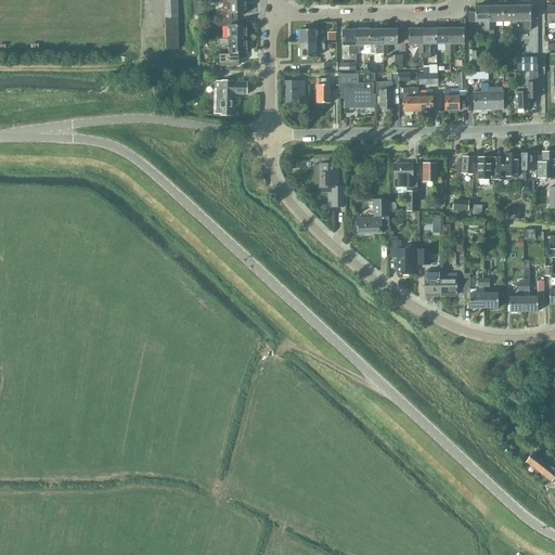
[(164,0),(165,14),(178,14),(177,0),(164,0)]
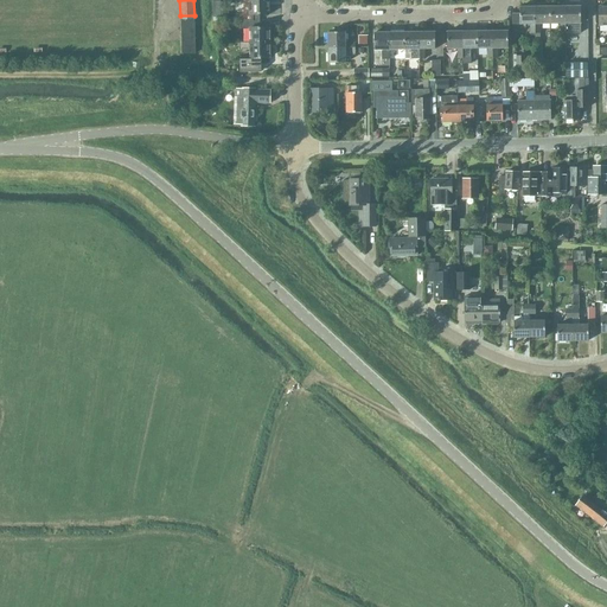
[(241,14),(241,21),(260,21),(260,14),(269,14),(268,0),(254,0),(249,0),(250,14),(241,14)]
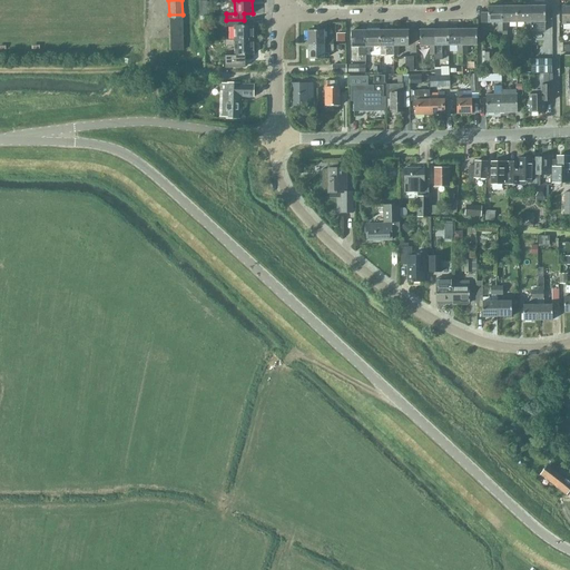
[(531,6),(518,7),(518,22),(527,22),(527,31),(531,31),(531,6)]
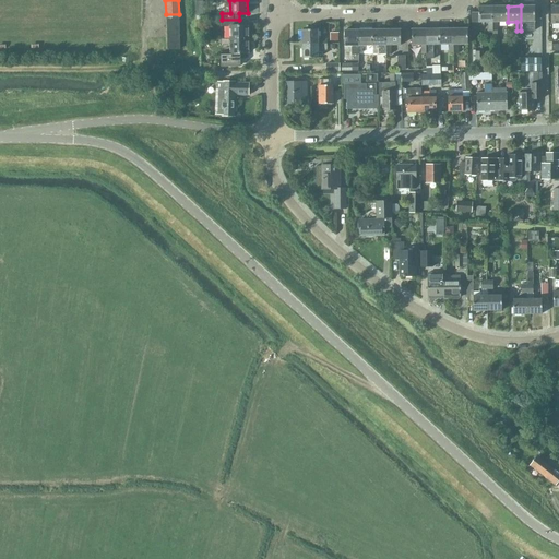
[(535,6),(521,6),(521,31),(525,31),(525,22),(535,21),(535,6)]
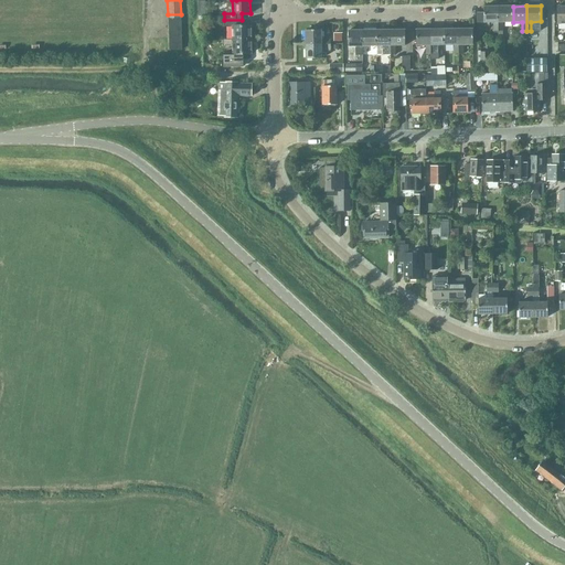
[(494,31),(499,31),(499,7),(484,7),(484,22),(494,22),(494,31)]
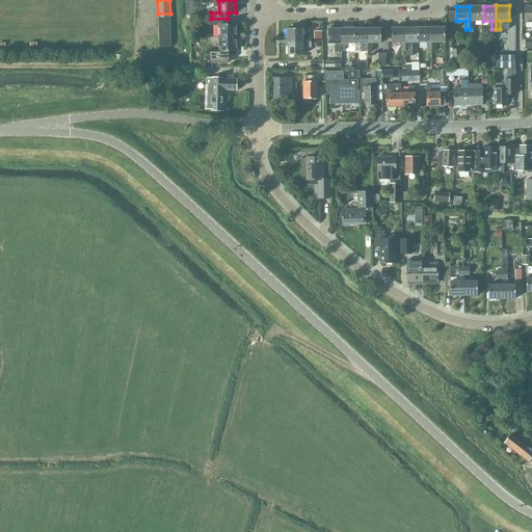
[(483,6),(470,6),(470,29),(474,29),(474,21),(483,21),(483,6)]
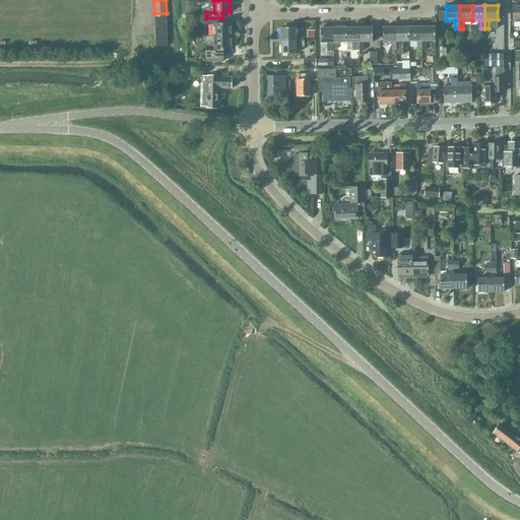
[(155,16),(155,46),(168,46),(167,16),(155,16)]
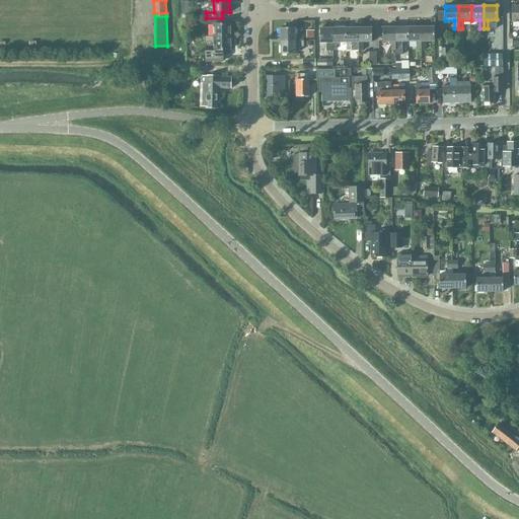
[(206,18),(206,24),(214,24),(214,36),(230,36),(230,24),(222,24),(222,18),(206,18)]
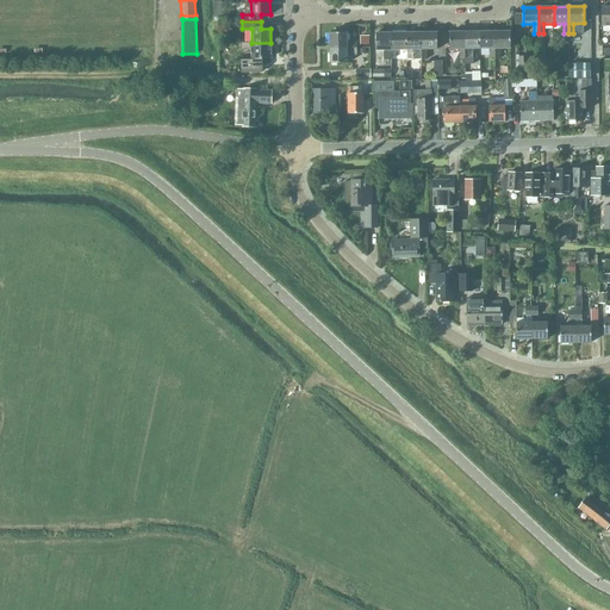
[(465,31),(450,32),(450,49),(460,49),(460,58),(466,58),(465,31)]
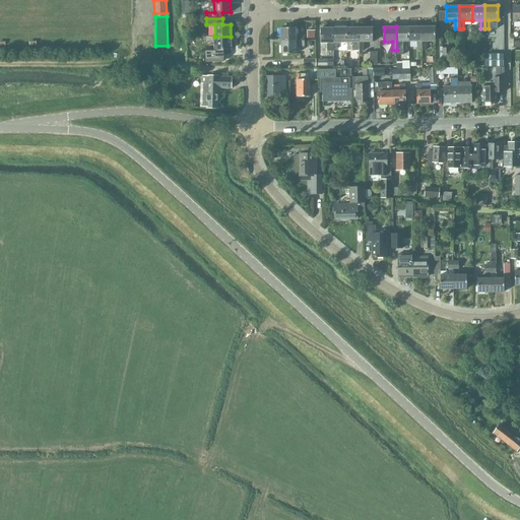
[(397,50),(402,50),(402,42),(409,42),(409,26),(396,26),(397,50)]
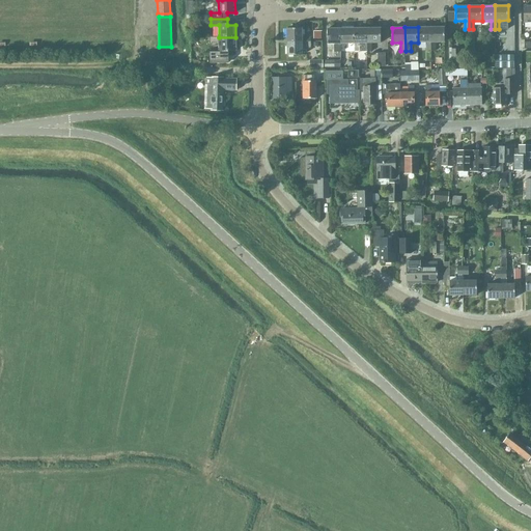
[(431,27),(418,27),(418,43),(427,43),(427,51),(431,51),(431,27)]
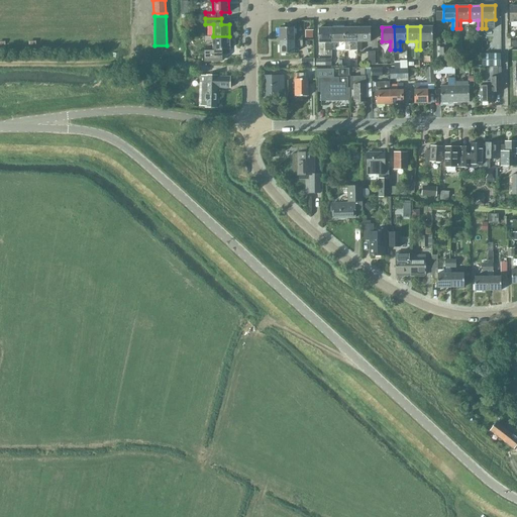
[(433,26),(420,26),(420,49),(424,49),(424,40),(433,40),(433,26)]
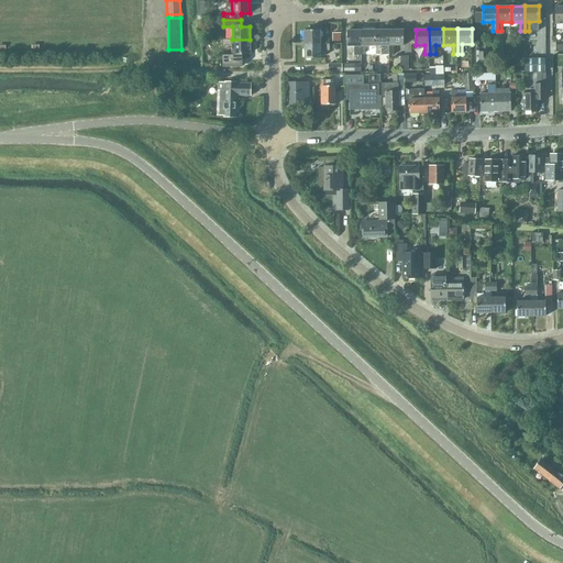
[(306,30),(306,44),(330,44),(330,39),(321,39),(321,30),(306,30)]
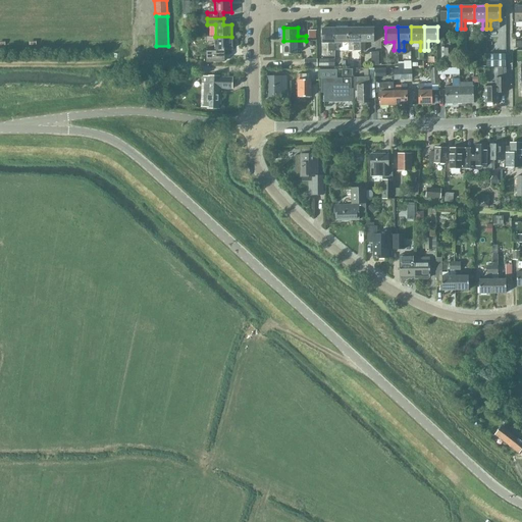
[(328,51),(335,51),(335,28),(322,28),(322,43),(328,43),(328,51)]
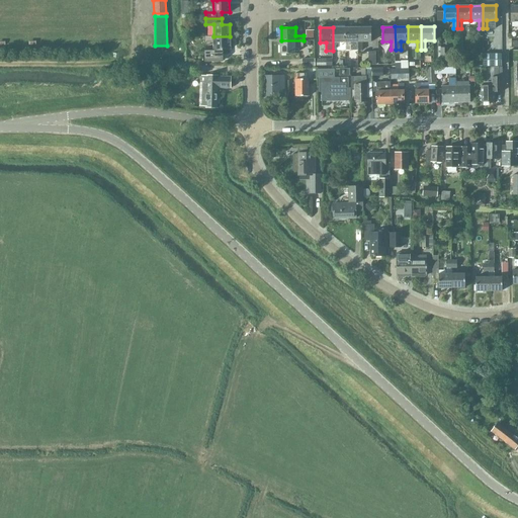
[(346,27),(333,27),(333,51),(337,51),(337,42),(346,41),(346,27)]
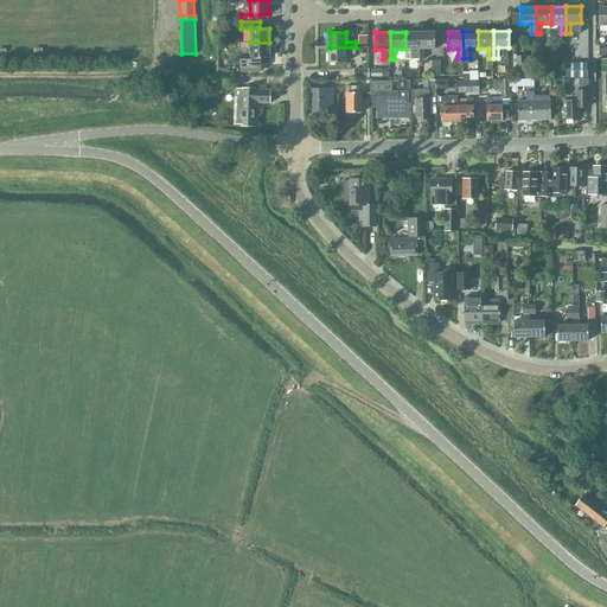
[(406,32),(406,49),(415,49),(415,59),(421,59),(420,32),(406,32)]
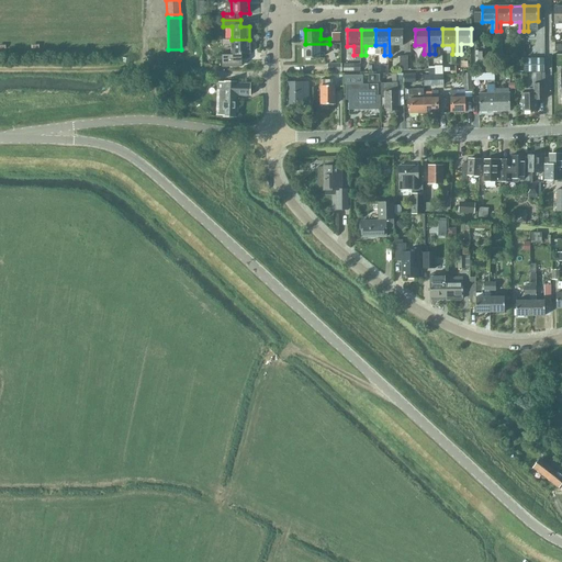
[(403,30),(389,30),(390,55),(394,55),(394,45),(403,45),(403,30)]
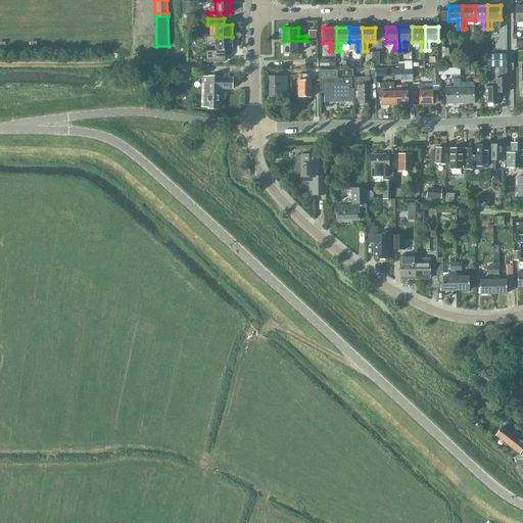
[(232,37),(216,37),(216,49),(207,49),(207,62),(225,61),(225,50),(232,49),(232,37)]
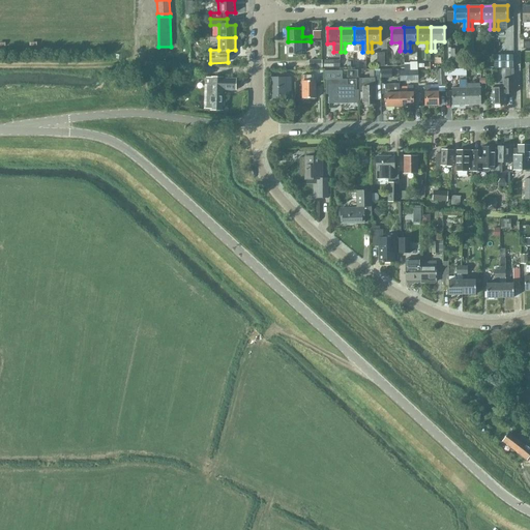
[(288,41),(288,55),(302,55),(302,46),(311,46),(311,41),(288,41)]
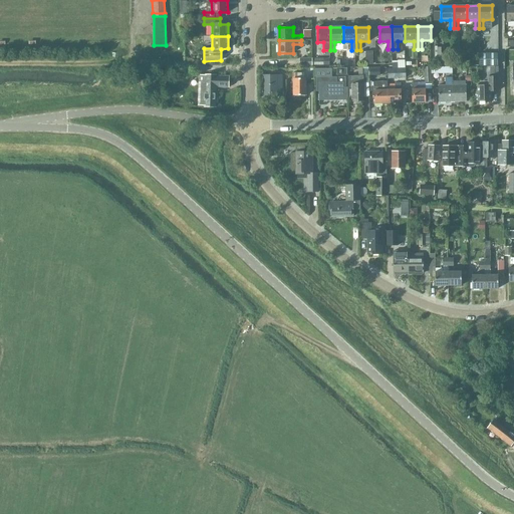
[(297,56),(303,54),(301,47),(295,50),(297,56)]
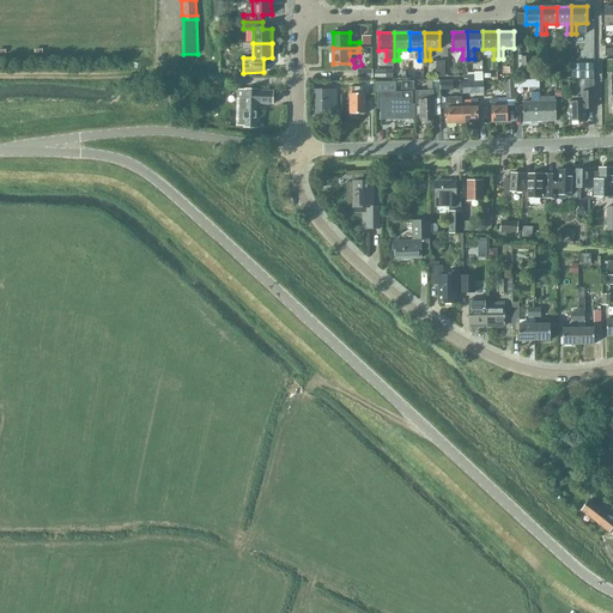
[(594,64),(572,64),(572,79),(594,78),(594,64)]
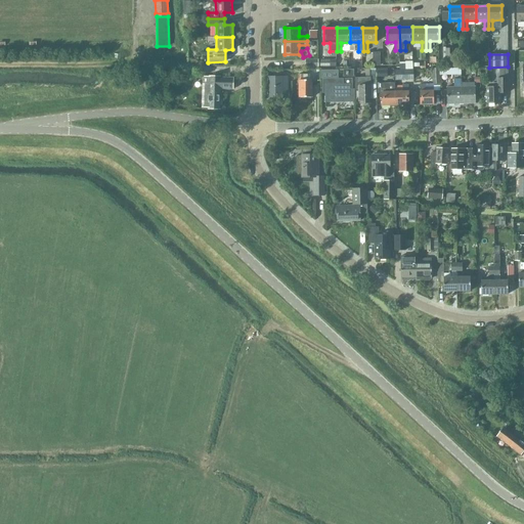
[(398,68),(411,69),(411,60),(399,59),(398,68)]
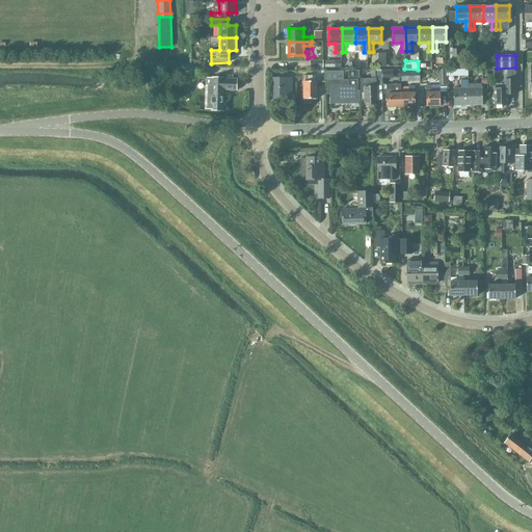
[(447,69),(440,69),(440,85),(426,86),(426,107),(441,106),(441,92),(447,92),(447,69)]
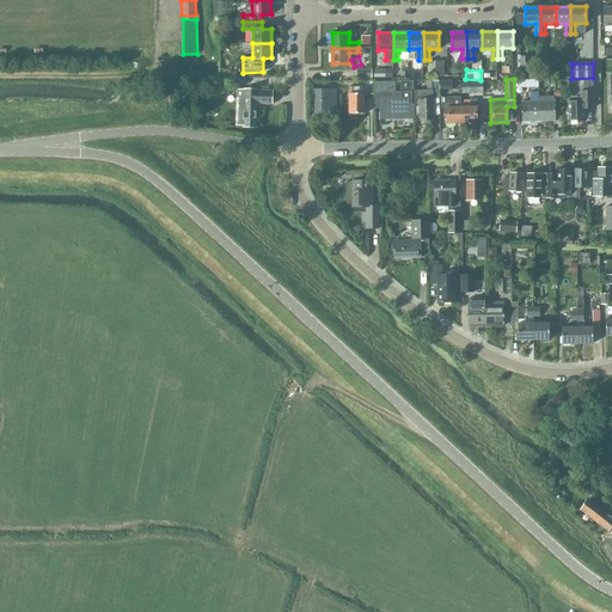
[(432,91),(416,91),(416,106),(421,106),(421,121),(434,120),(434,99),(439,99),(439,80),(432,80),(432,91)]
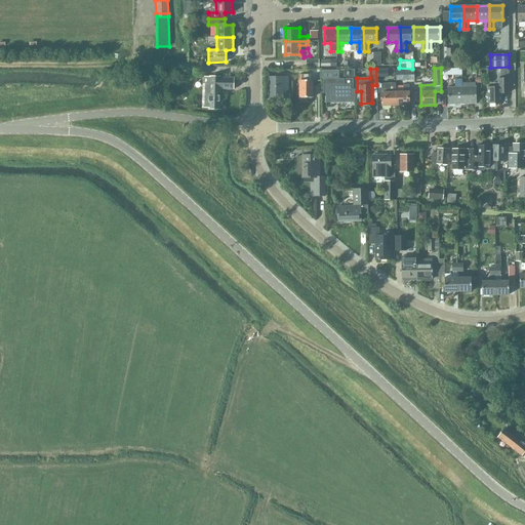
[(339,70),(322,71),(322,79),(324,79),(324,92),(327,92),(327,102),(346,102),(345,96),(350,96),(350,86),(353,86),(353,79),(346,79),(339,79),(339,70)]
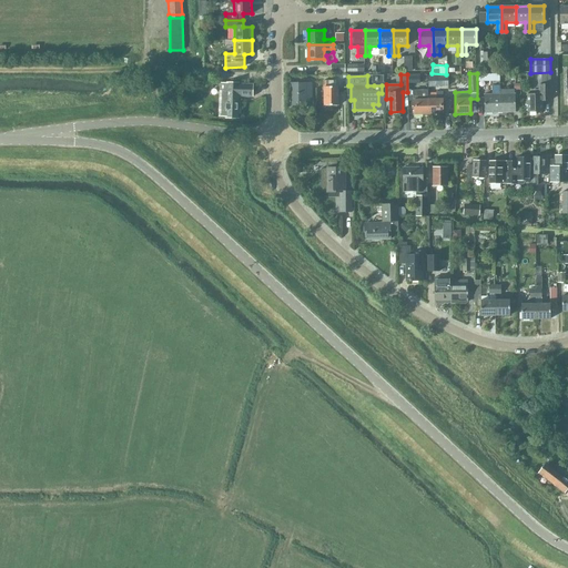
[(438,75),(428,75),(428,87),(438,87),(438,75)]
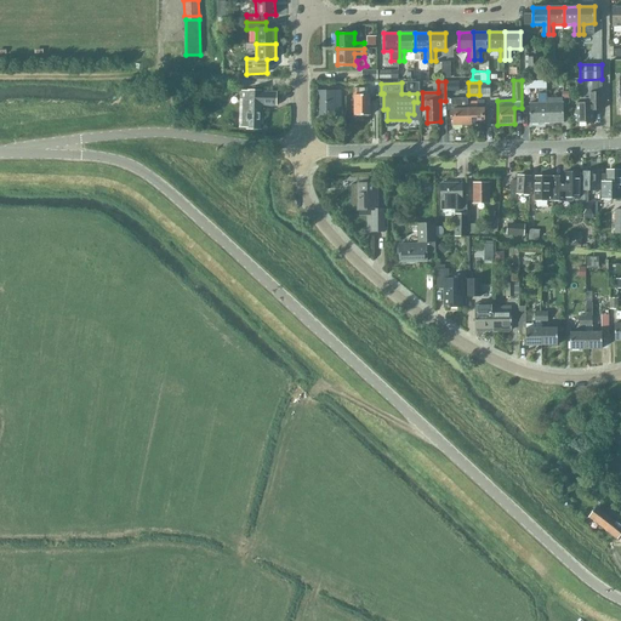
[(354,115),(370,115),(370,95),(365,95),(365,89),(358,89),(358,95),(354,95),(354,115)]
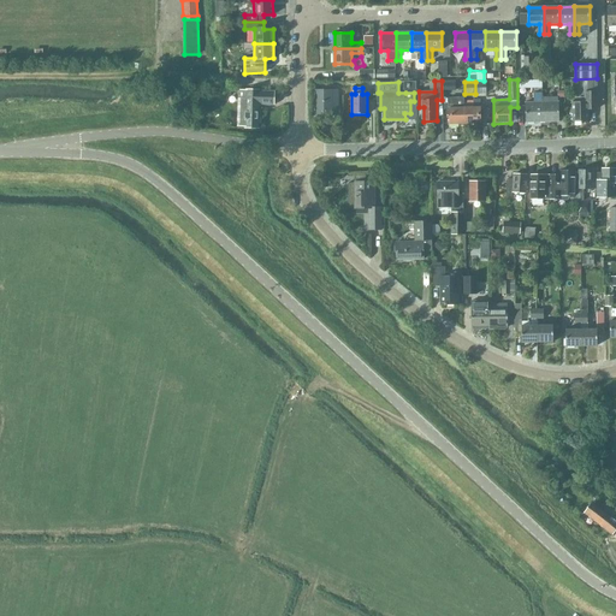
[(276,92),(260,90),(246,90),(240,90),(240,99),(243,99),(243,110),(246,110),(246,128),(244,128),(244,129),(260,129),(260,110),(260,105),(274,105),(276,92)]
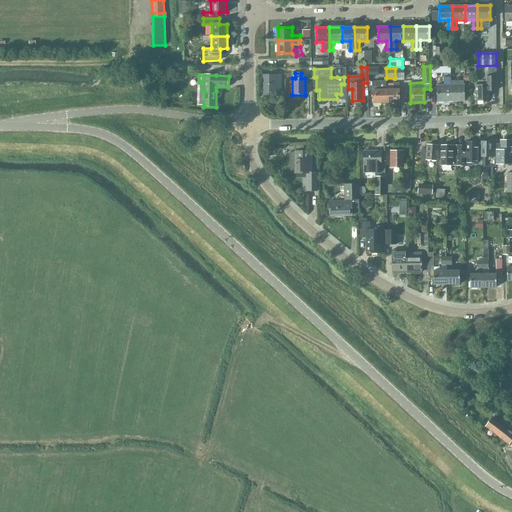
[(277,83),(281,83),(281,76),(262,76),(262,95),(277,95),(277,83)]
